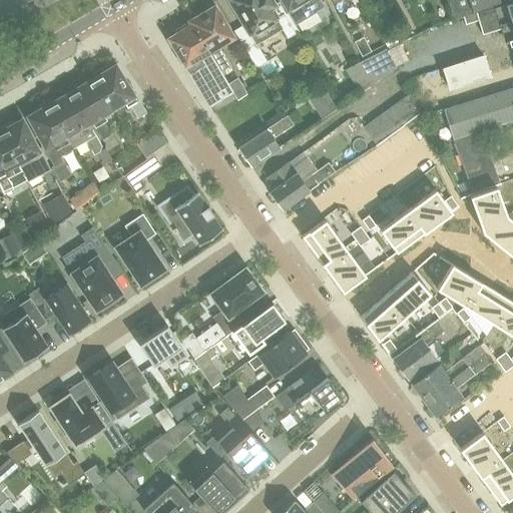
[(275,4),(272,0),(229,0),(244,24),(233,30),(255,68),(267,62),(255,43),(271,34),(281,28),(287,38),(299,31),(295,24),(293,22),(287,12),(286,12),(279,2),(275,4)]
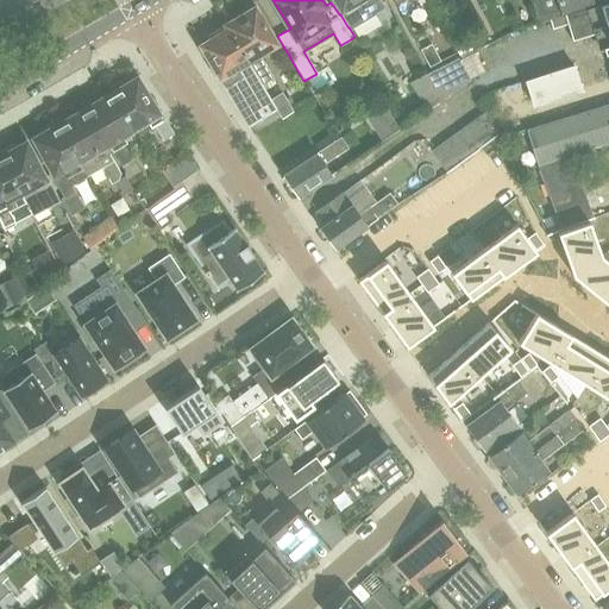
[(333,0),(339,8),(338,10),(340,14),(347,26),(350,29),(351,29),(347,24),(364,13),(368,18),(385,7),(380,0),(333,0)]
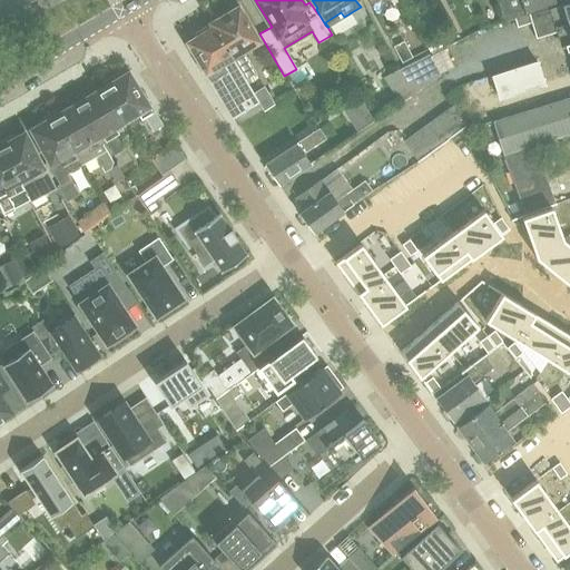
[(529,13),(552,6),(569,0),(497,0),(503,22),(514,18),(529,13)]
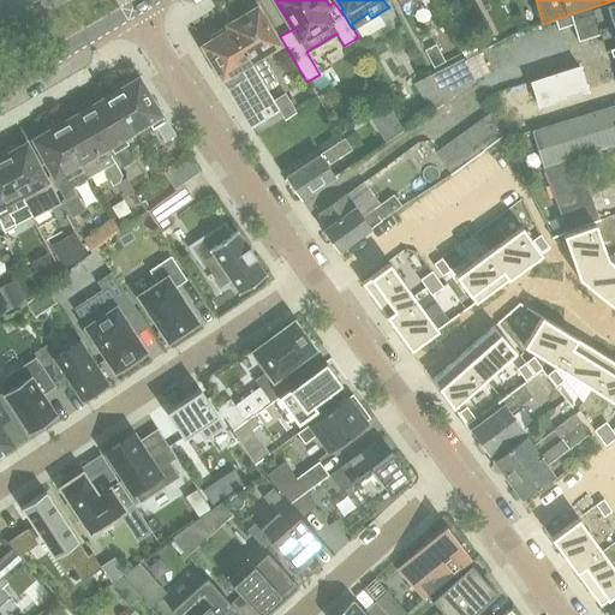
[(614,0),(596,6),(571,15),(555,19),(557,29),(573,24),(579,41),(604,33),(611,54),(614,53),(614,0)]
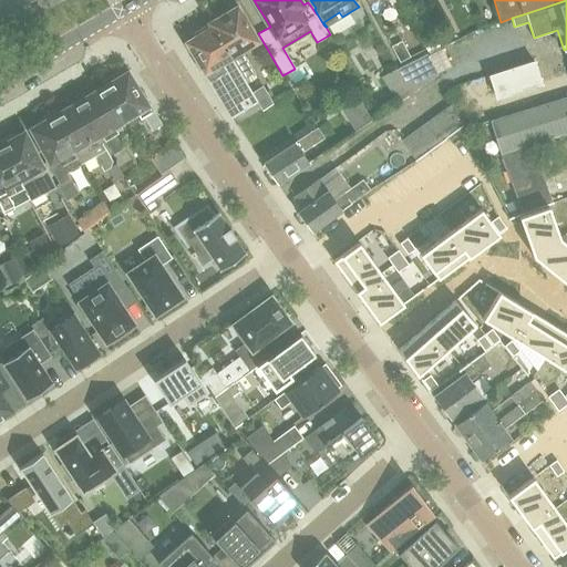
[(222,17),(210,23),(230,58),(244,80),(254,73),(240,51),(257,41),(237,8),(234,9),(233,7),(220,13),(222,17)]
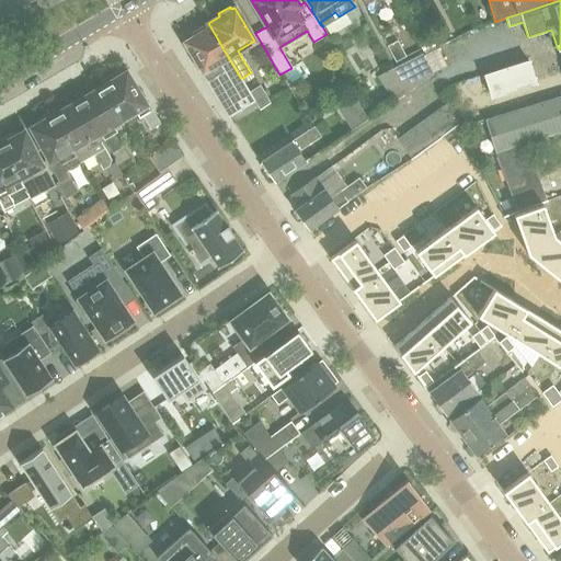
[(228,116),(254,101),(249,92),(242,80),(228,57),(208,23),(192,33),(194,36),(184,42),(196,60),(193,63),(228,116)]
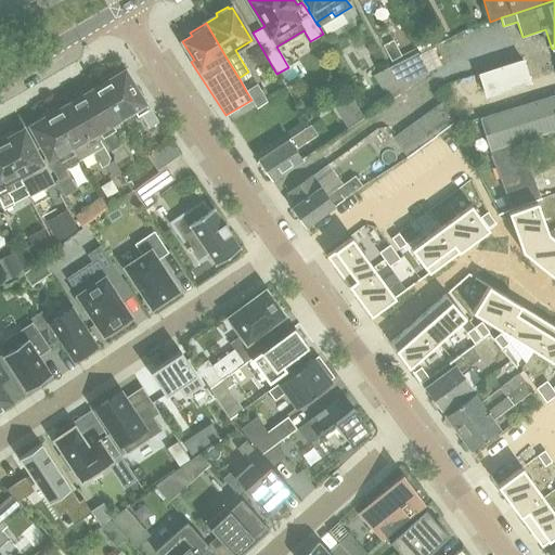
[(391,61),(401,56),(394,40),(383,44),(391,61)]
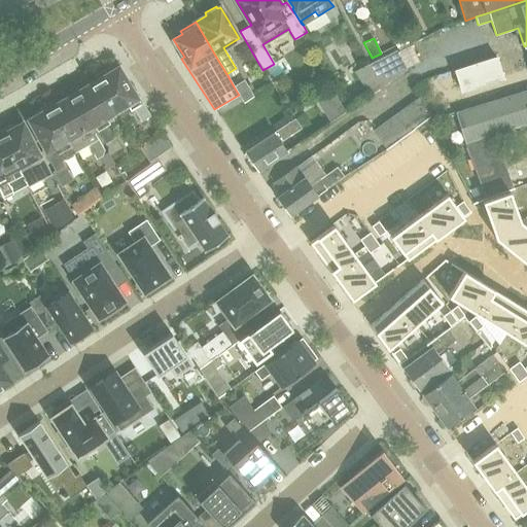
[(410,45),(398,51),(407,68),(419,62),(411,44),(410,45)]
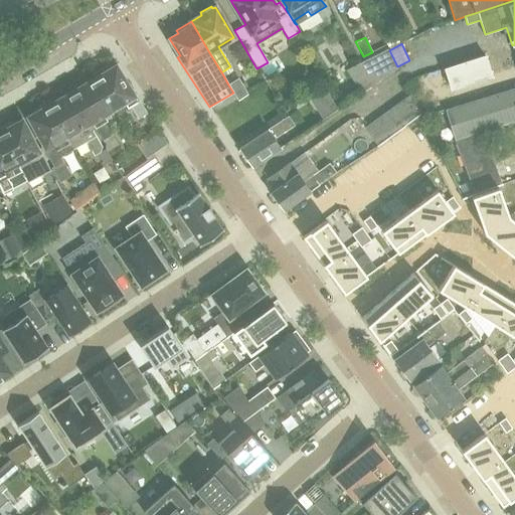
[(397,67),(397,66),(389,50),(373,57),(360,64),(371,86),(397,67)]
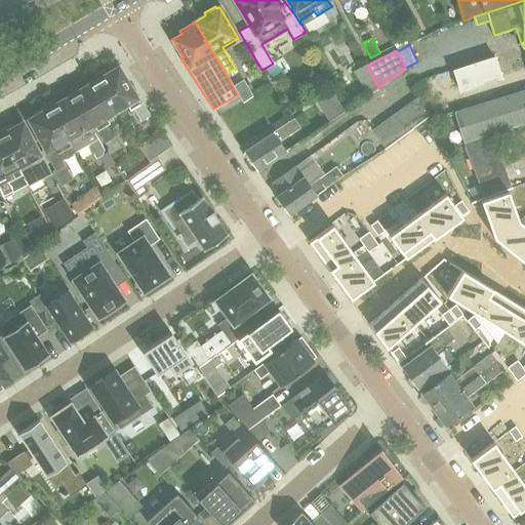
[(494,55),(453,69),(460,90),(500,78),(494,55)]
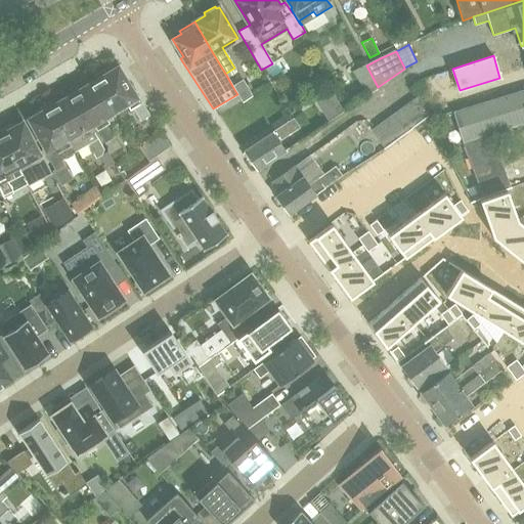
[(353,72),(363,88),(368,94),(378,87),(366,66),(353,72)]
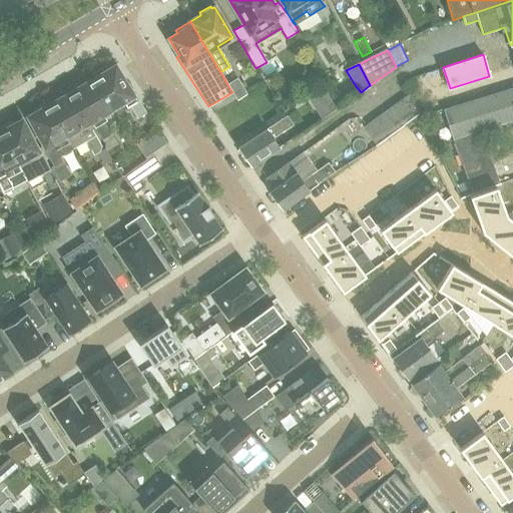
[(137,118),(145,113),(146,113),(137,100),(136,100),(126,85),(125,85),(116,69),(115,70),(113,67),(106,71),(104,68),(92,75),(112,107),(122,100),(126,107),(129,105),(137,118)]
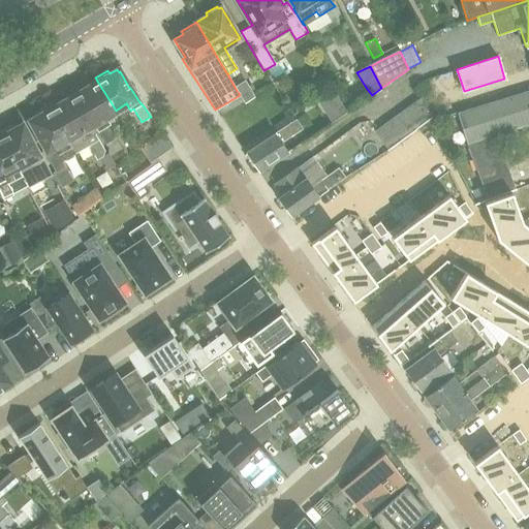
[(104,117),(116,111),(95,78),(83,85),(85,88),(75,93),(89,116),(88,116),(104,144),(112,155),(123,149),(116,136),(113,138),(104,125),(107,123),(104,117)]
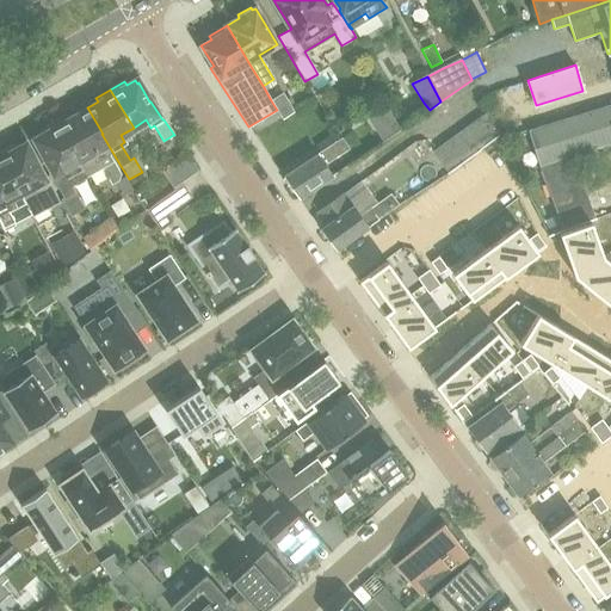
[(282,94),(271,100),(277,110),(282,118),(292,111),(282,94)]
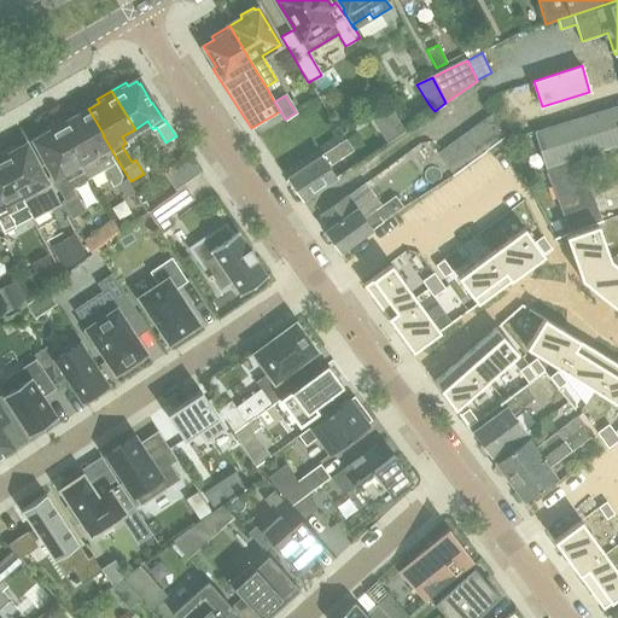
[(617,104),(589,114),(534,132),(546,168),(579,158),(617,145),(617,104)]
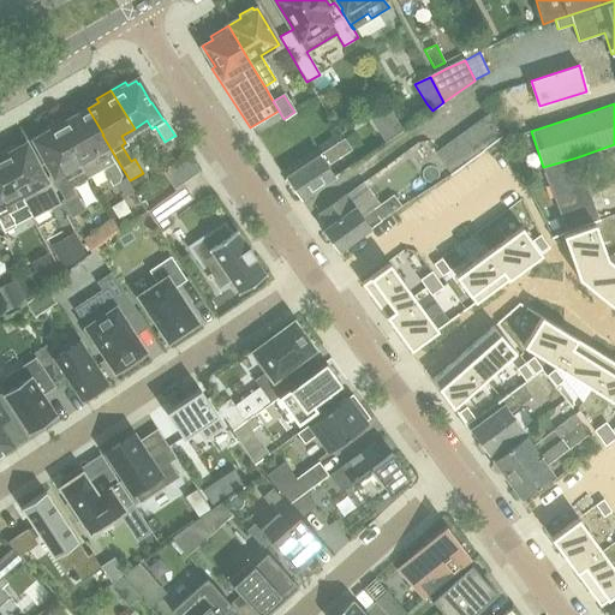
[(388,106),(370,118),(381,133),(399,123),(388,106)]
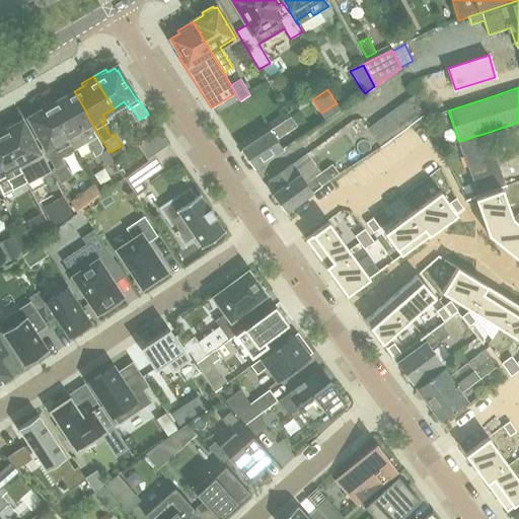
[(61,94),(48,102),(66,136),(73,148),(87,141),(90,148),(95,156),(100,153),(102,148),(101,147),(99,143),(72,93),(63,98),(61,94)]
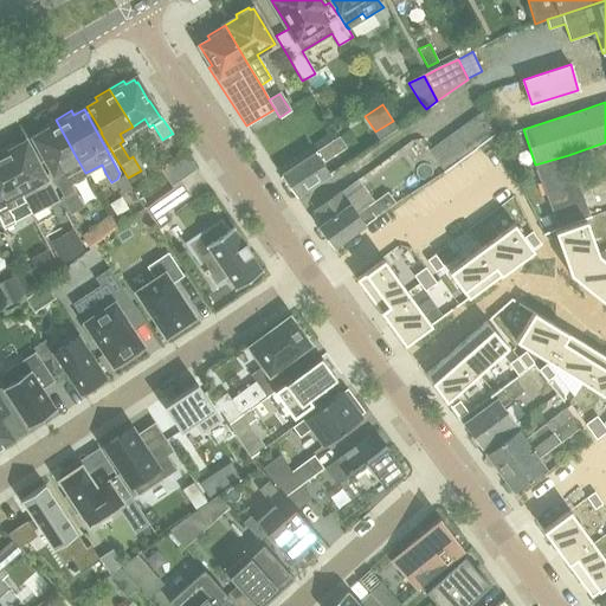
[(483,111),(472,118),(488,140),(495,134),(483,111)]
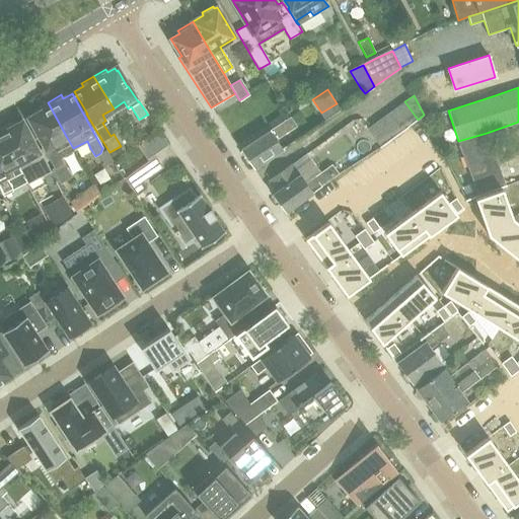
[(404,101),(395,108),(409,126),(418,120),(404,101)]
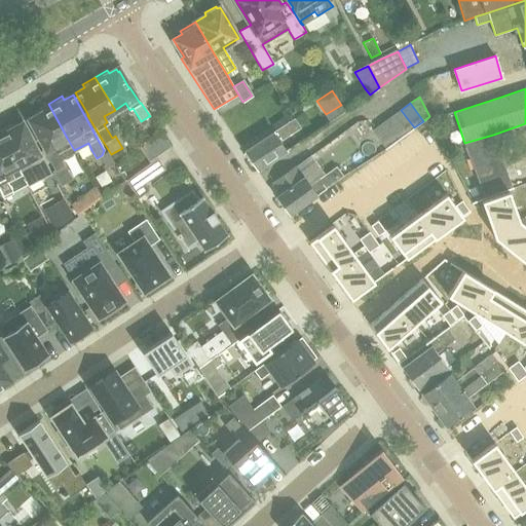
[(74,150),(67,138),(48,104),(36,110),(38,114),(29,119),(40,139),(39,140),(55,171),(54,175),(62,187),(72,181),(64,165),(61,160),(75,152),(74,150)]
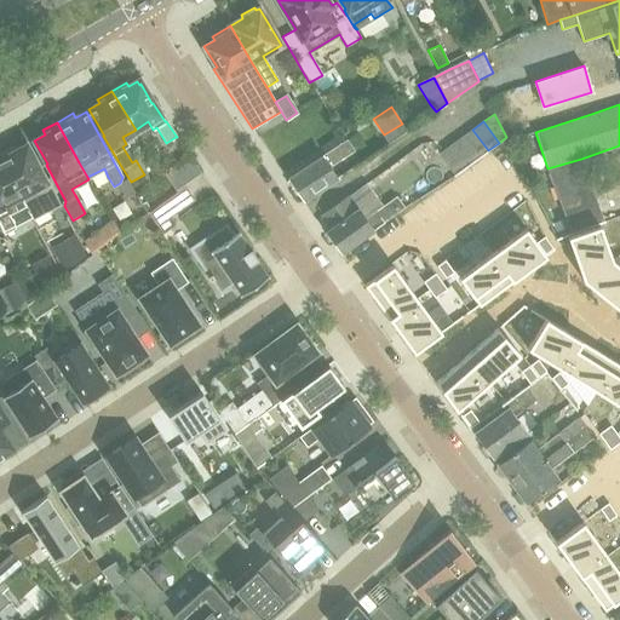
[(488,150),(472,130),(461,137),(477,159),(488,150)]
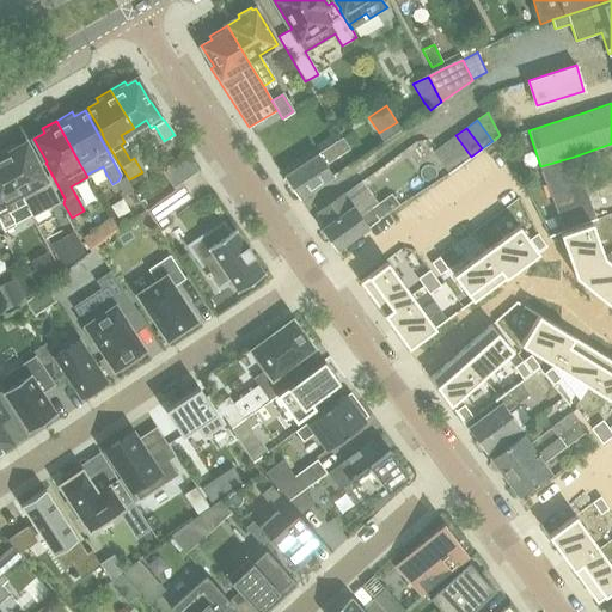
[(445,144),(459,165),(471,157),(456,135),(445,144)]
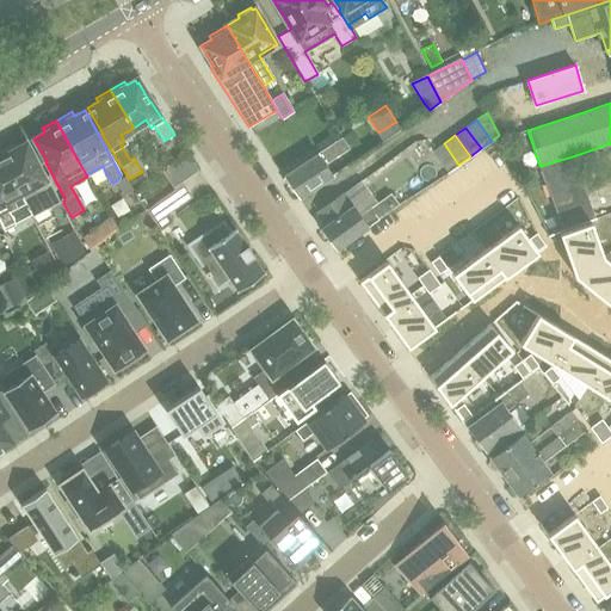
[(343,137),(284,176),(290,185),(291,186),(291,189),(295,195),(298,195),(300,196),(332,174),(325,164),(349,148),(343,137)]
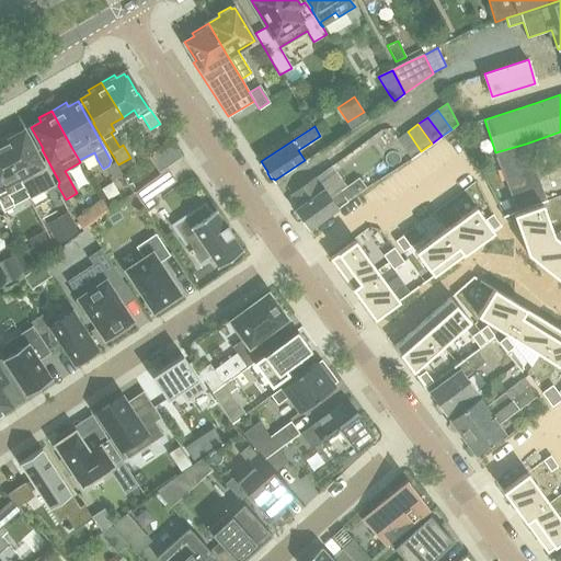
[(12,133),(0,138),(0,142),(18,176),(23,186),(29,197),(30,197),(45,190),(54,184),(36,150),(34,151),(23,132),(13,136),(12,133)]
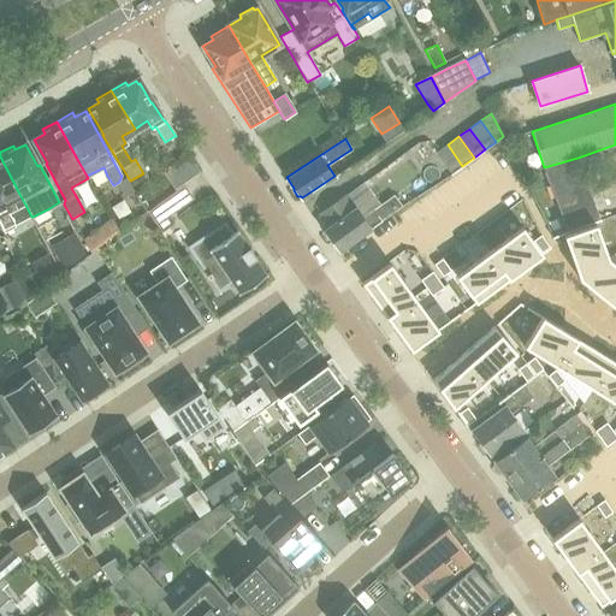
[(462,166),(448,144),(436,153),(451,173),(462,166)]
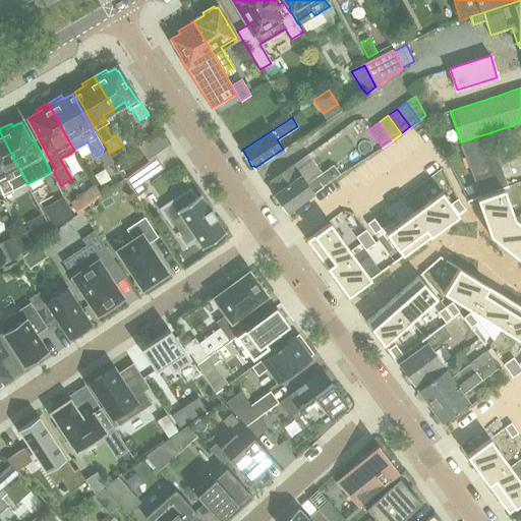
[(21,173),(16,164),(0,132),(0,189),(3,196),(12,191),(6,181),(21,173)]
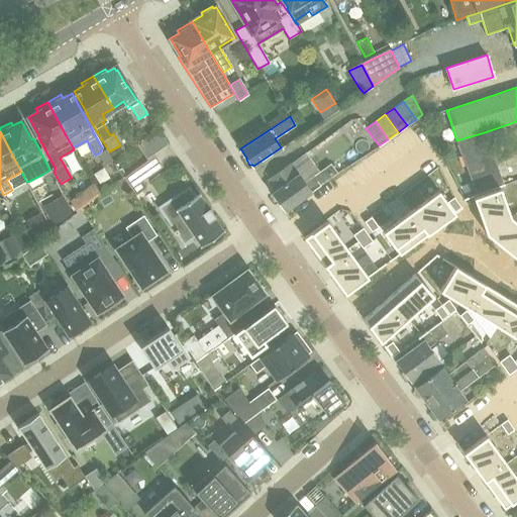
[(499,172),(485,132),(456,140),(477,194),(504,184),(499,172)]
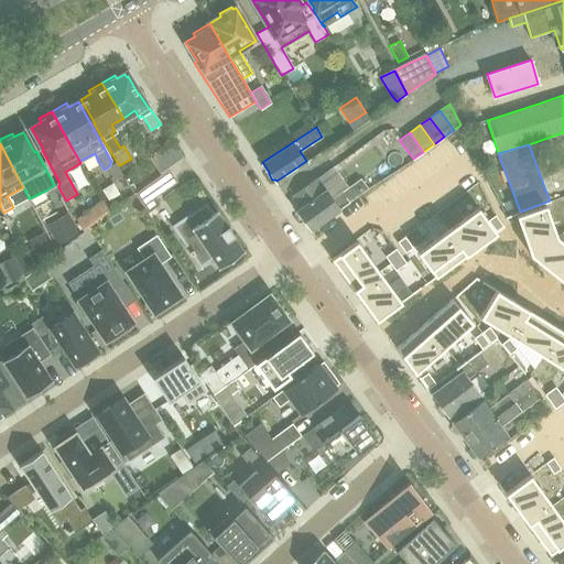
[(160,172),(170,165),(165,160),(161,159),(153,163),(160,172)]
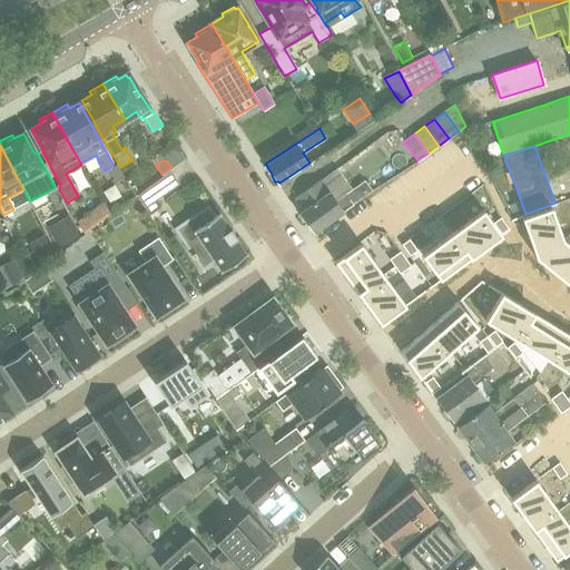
[(304,223),(307,223),(314,233),(365,196),(372,192),(364,180),(357,186),(336,200),(321,179),(295,197),(304,210),(300,213),(301,215),(301,217),(304,223)]
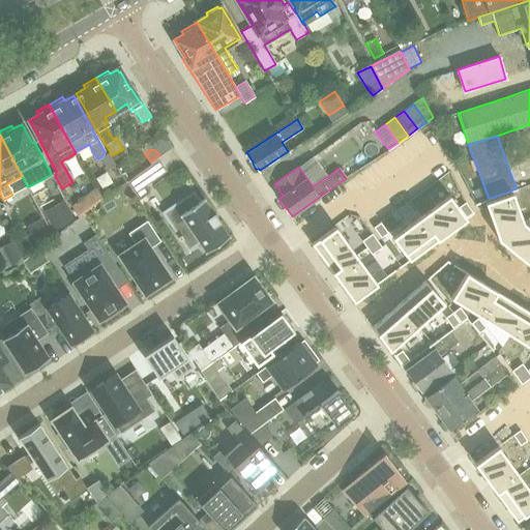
[(150,193),(138,175),(128,181),(140,200),(150,193)]
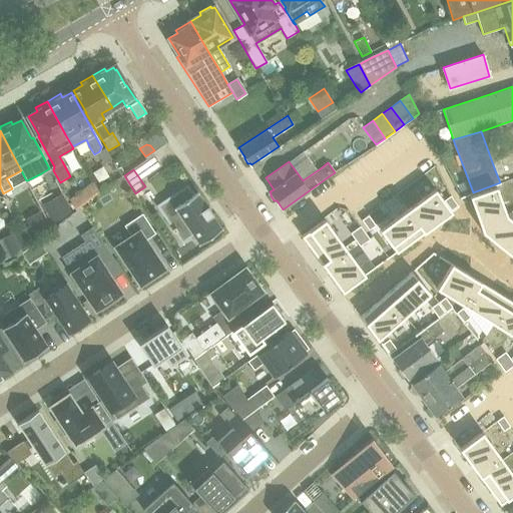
[(496,185),(469,195),(482,231),(506,214),(496,185)]
